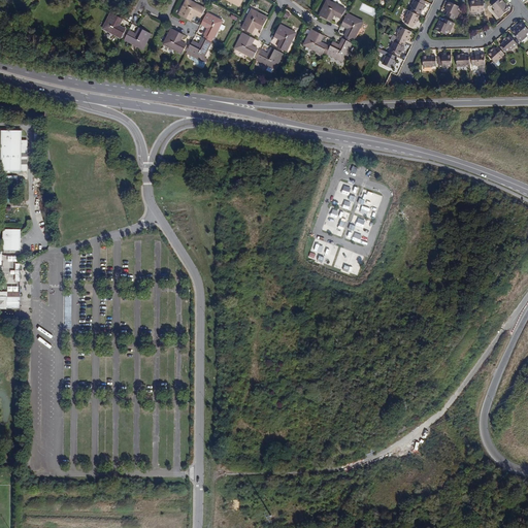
[(200,19),(205,10),(186,0),(177,15),(190,22),(193,14),(200,19)]
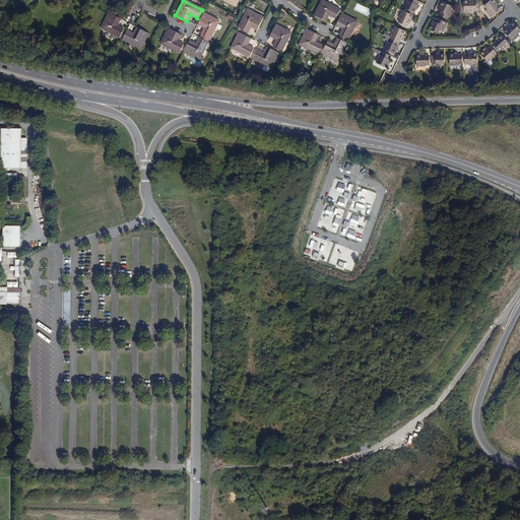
[(335,19),(340,10),(322,0),(314,16),(325,22),(329,15),(335,19)]
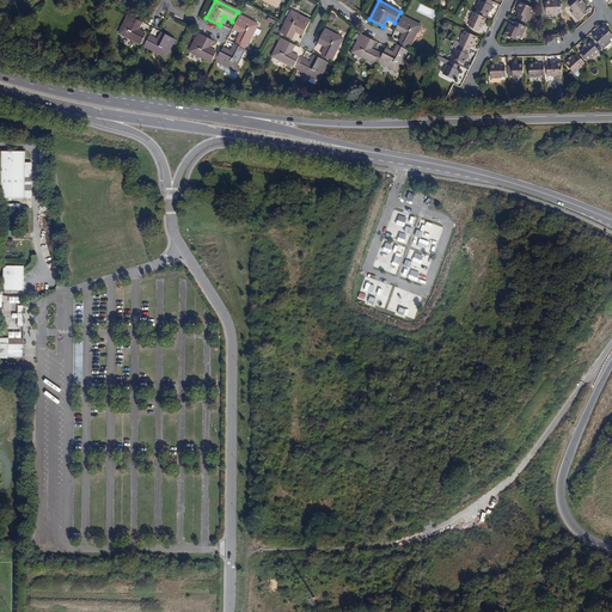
[(489,16),(490,11),(493,8),(493,6),(491,5),(494,2),(491,1),(489,0),(482,0),(482,1),(482,0),(477,10),(479,11),(488,14),(489,16)]
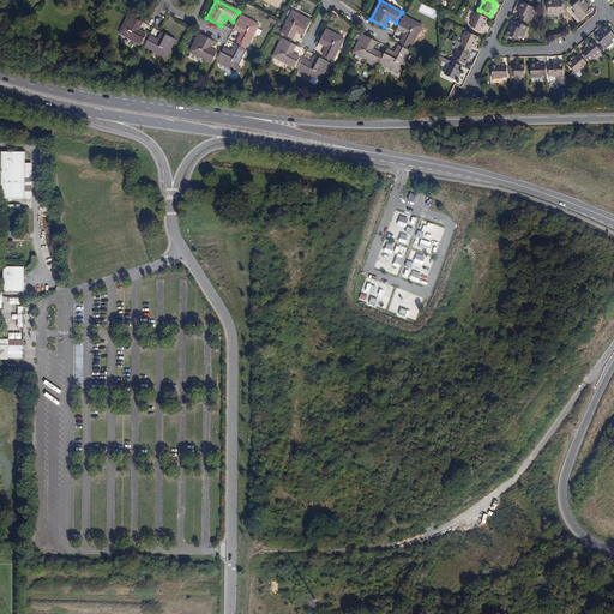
[(560,11),(564,11),(564,1),(559,1),(559,0),(555,0),(553,0),(549,0),(549,13),(560,13),(560,11)]
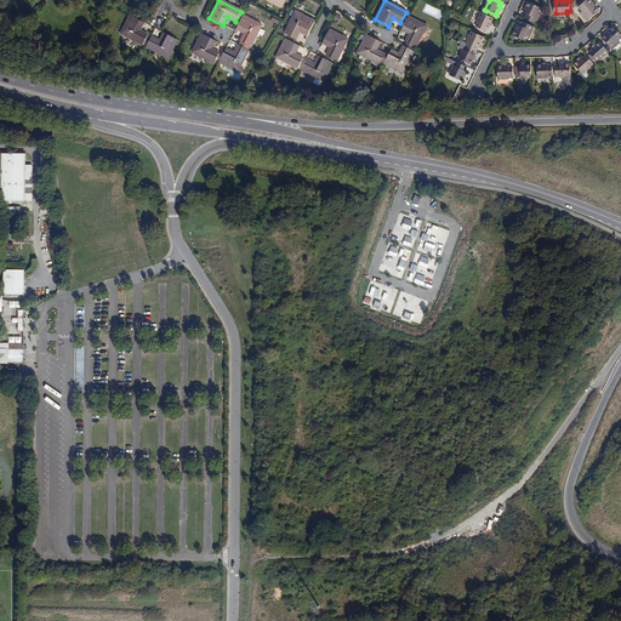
[(581,5),(581,6),(584,10),(582,11),(590,20),(598,12),(596,9),(598,6),(592,0),(586,0),(586,1),(585,0),(581,0),(579,3),(581,5)]
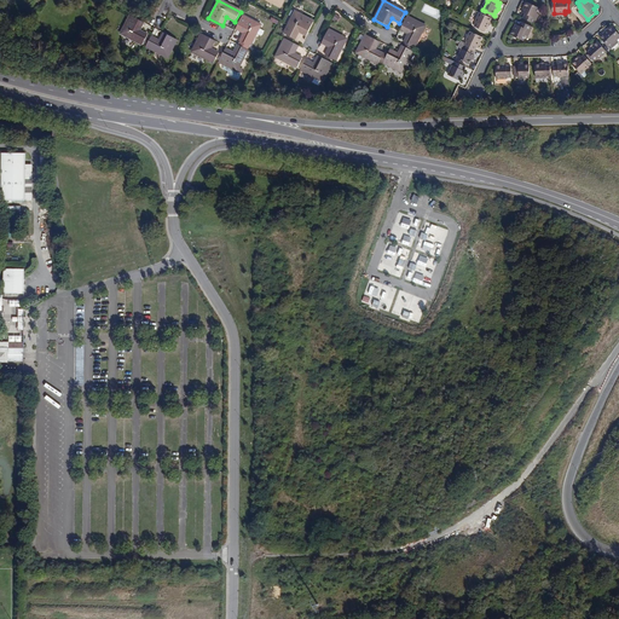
[(539,13),(537,12),(539,7),(527,1),(522,12),(526,15),(524,18),(534,23),(539,13)]
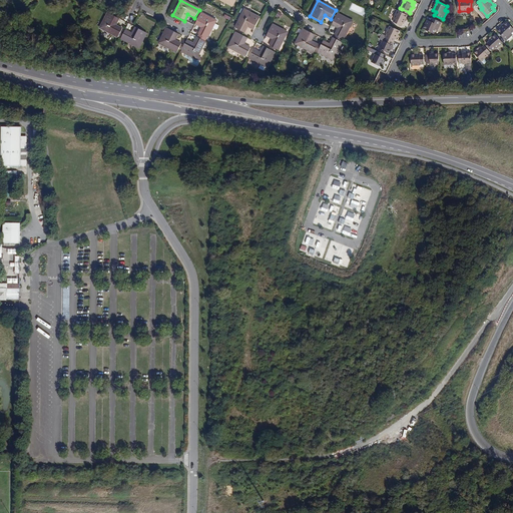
[(244,33),(248,26),(254,29),(261,18),(244,10),(235,28),(244,33)]
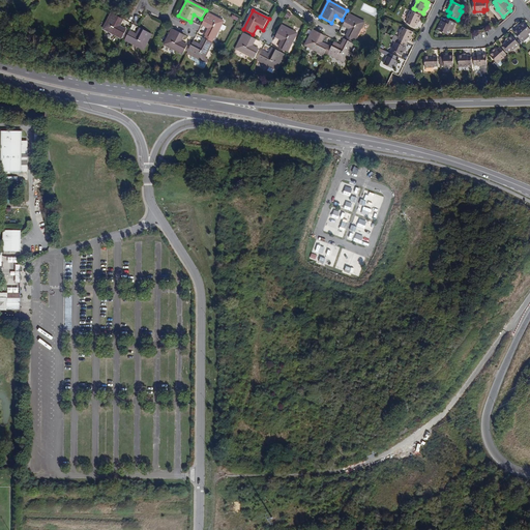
[(418,24),(418,23),(420,20),(421,16),(420,16),(414,12),(412,10),(408,19),(409,20),(407,23),(415,27),(417,24),(418,24)]
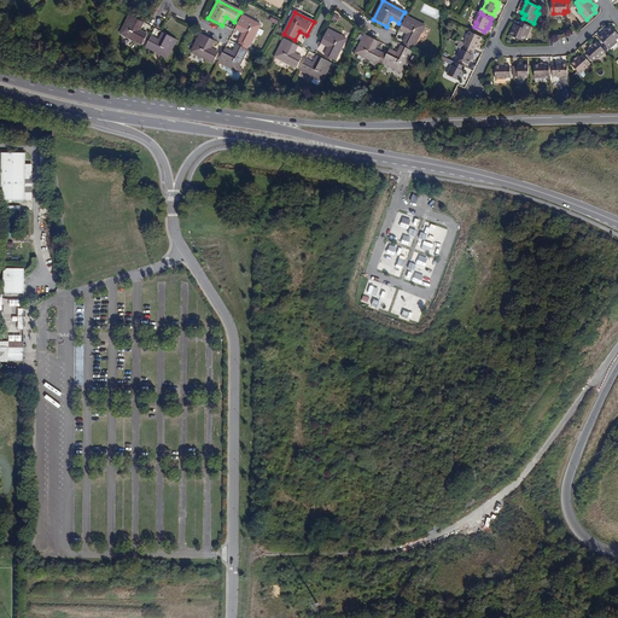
[(143,45),(147,35),(139,30),(144,22),(130,15),(121,34),(143,45)]
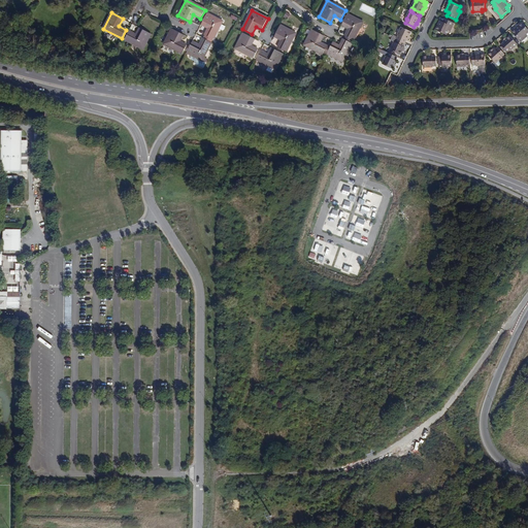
[(207,12),(201,24),(208,28),(204,35),(213,40),(223,21),(207,12)]
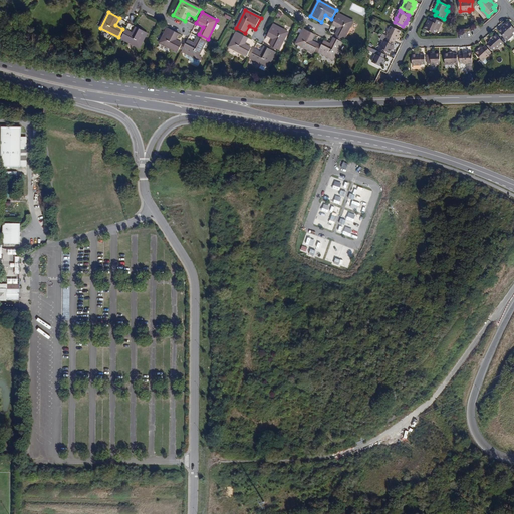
[(334,37),(342,42),(353,20),(338,12),(332,24),(339,27),(334,37)]
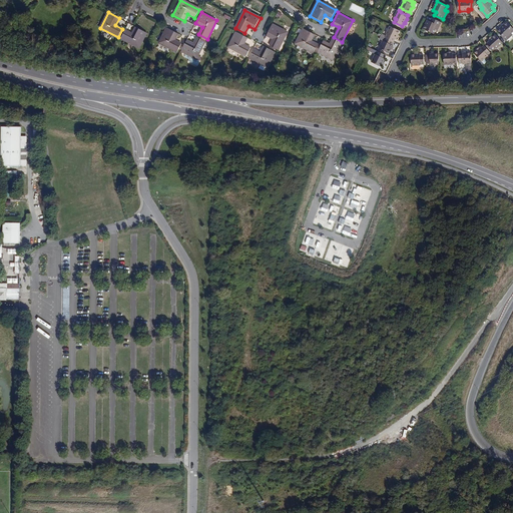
[(424,28),(434,33),(436,29),(438,30),(442,22),(433,17),(431,21),(429,19),(424,28)]
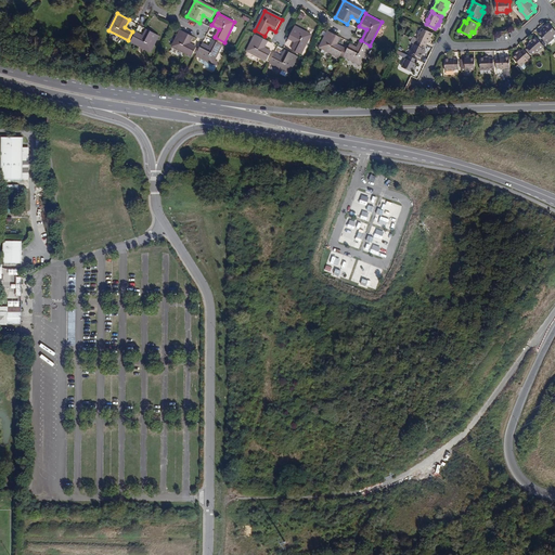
[(543,33),(541,35),(549,43),(554,36),(554,35),(554,34),(554,28),(550,23),(541,30),(543,33)]
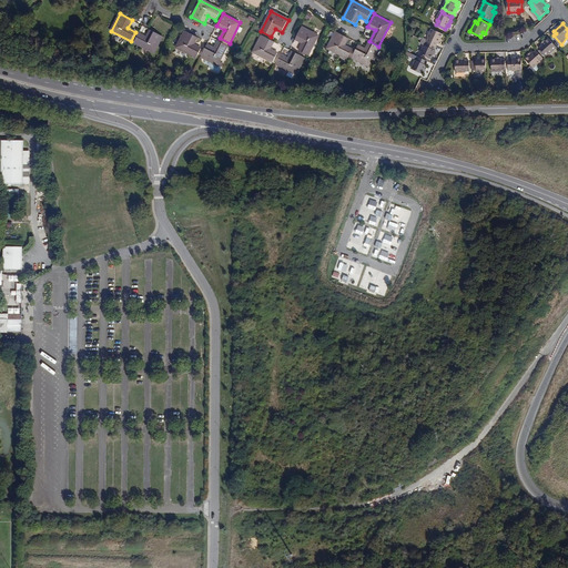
[(301,27),(294,39),(302,42),(297,50),(307,56),(317,36),(301,27)]
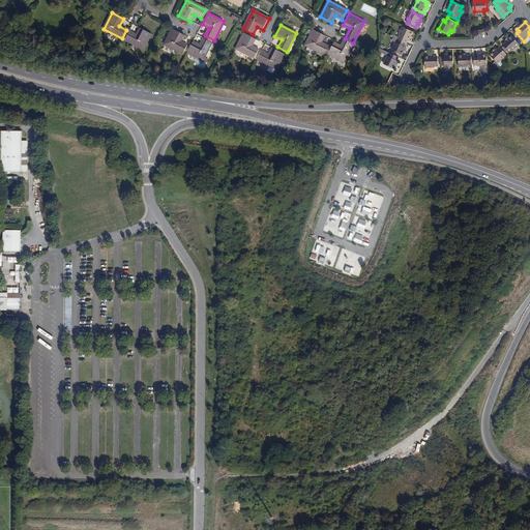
[(173,27),(165,42),(183,53),(187,43),(181,39),(184,33),(173,27)]
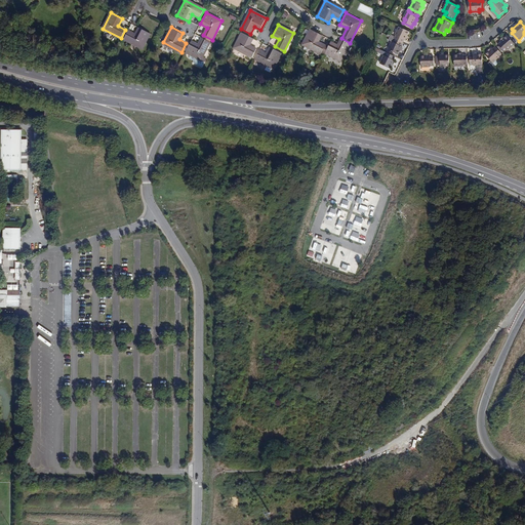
[(151,34),(139,28),(135,35),(128,31),(123,40),(142,49),(151,34)]
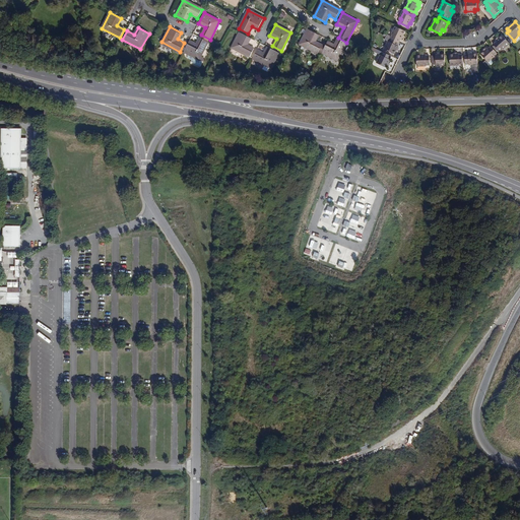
[(308,27),(300,43),(318,53),(319,52),(323,44),(316,41),(319,34),(308,27)]
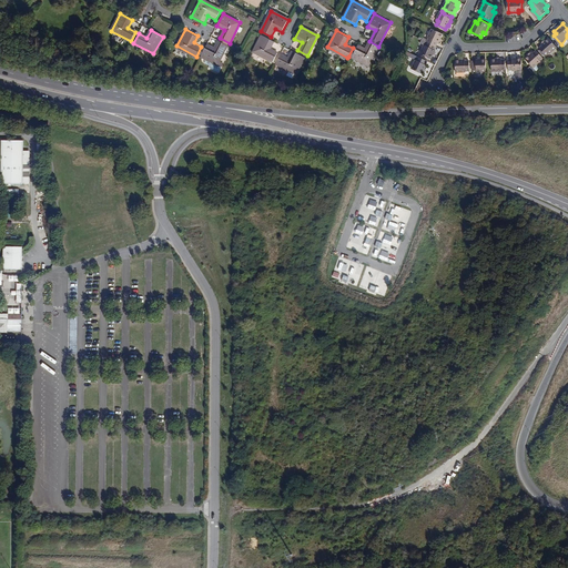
[(428,41),(427,42),(436,47),(438,43),(439,43),(440,42),(442,39),(444,36),(433,30),(428,39),(429,39),(428,41)]
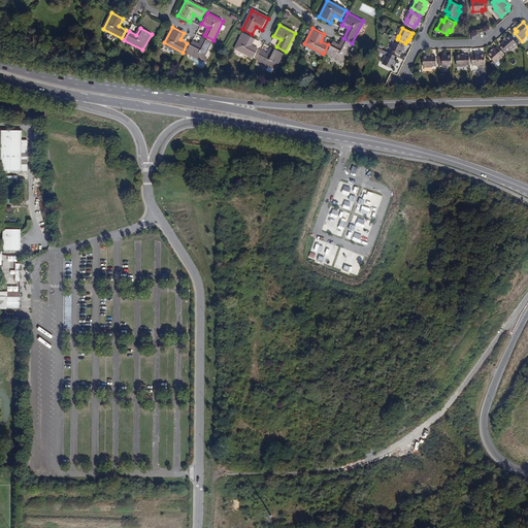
[(242,32),(234,48),(253,58),(258,48),(251,45),(254,38),(242,32)]
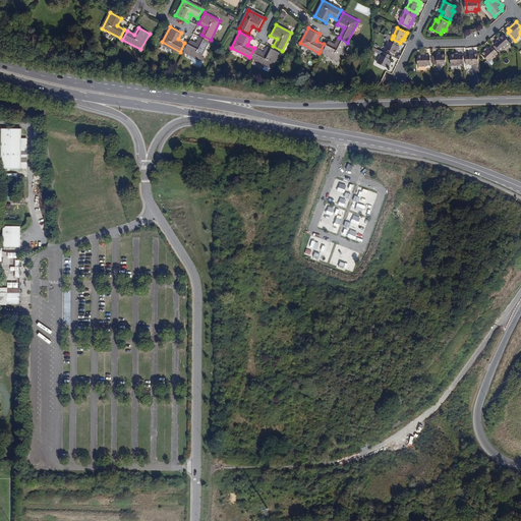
[(499,40),(498,41),(498,42),(496,44),(501,51),(504,48),(505,49),(511,43),(504,35),(501,38),(499,40)]
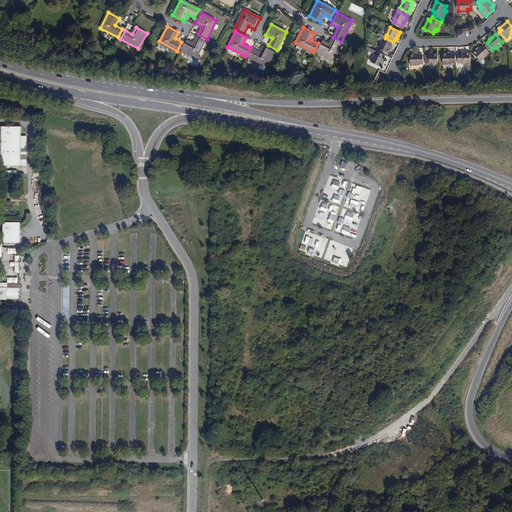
[(205,41),(197,37),(193,44),(186,40),(180,51),(189,56),(187,59),(194,63),(195,60),(205,41)]
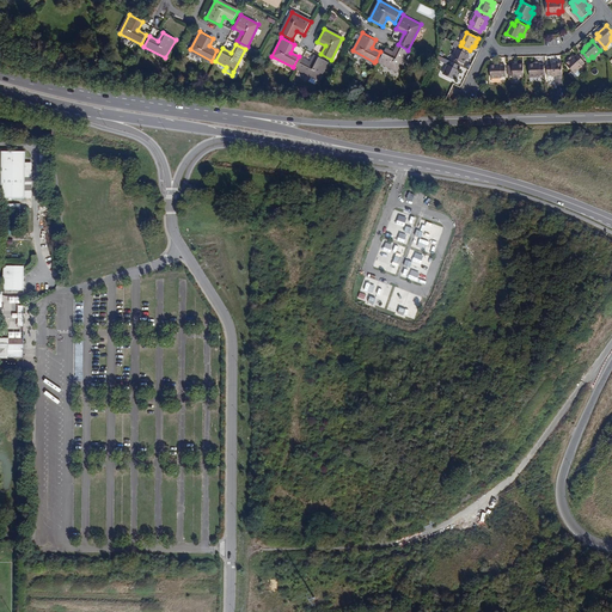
[(397,72),(408,50),(398,44),(393,53),(386,49),(384,54),(379,62),(397,72)]
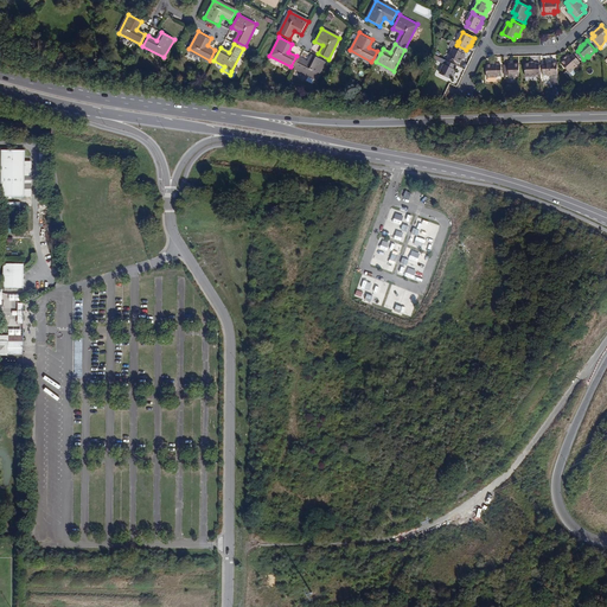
[(466,50),(457,45),(455,50),(454,49),(449,58),(461,64),(464,59),(465,56),(466,55),(465,53),(466,50)]
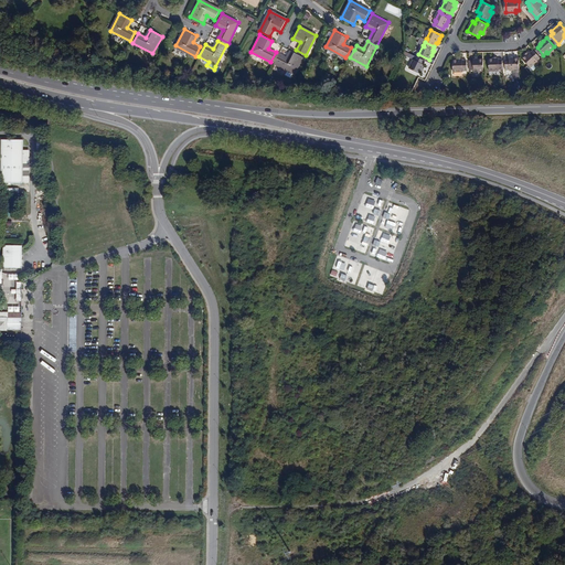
[(534,50),(531,53),(531,52),(530,53),(526,55),(523,57),(531,67),(539,61),(537,60),(541,57),(534,50)]
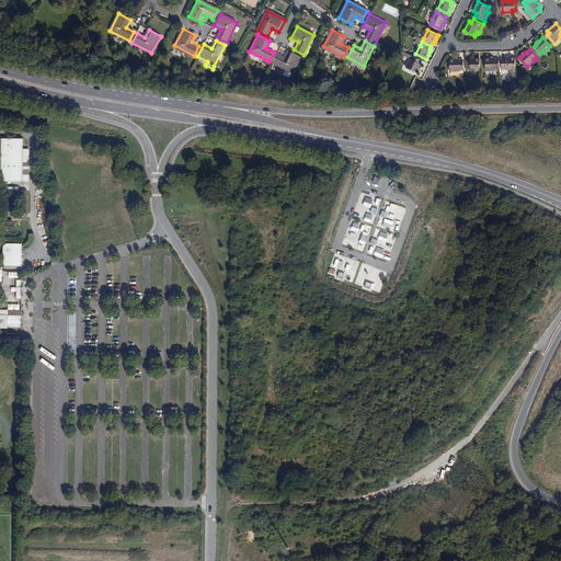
[(300,57),(288,50),(284,57),(277,54),(272,64),(292,73),(300,57)]
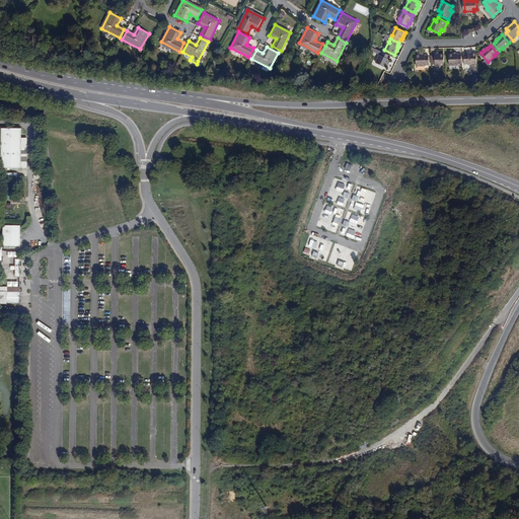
[(385,67),(387,64),(388,65),(388,63),(390,61),(391,57),(382,52),(378,60),(379,61),(378,64),(385,67)]
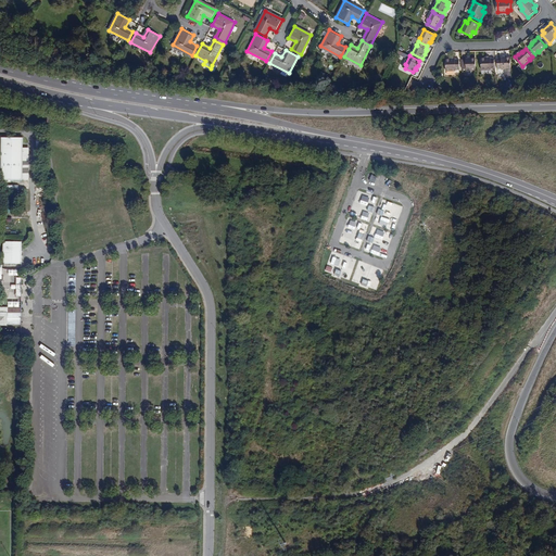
[(502,55),(502,58),(498,58),(498,66),(500,66),(502,66),(503,67),(512,67),(512,55),(507,55),(503,55),(502,55)]
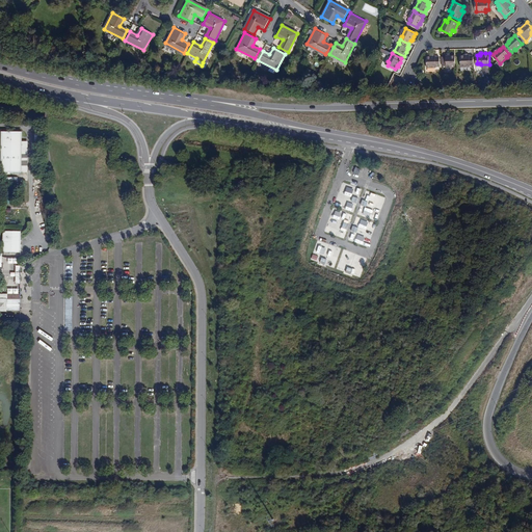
[(470,54),(469,54),(464,54),(461,54),(461,65),(470,65),(471,64),(474,63),(474,55),(470,55),(470,54)]
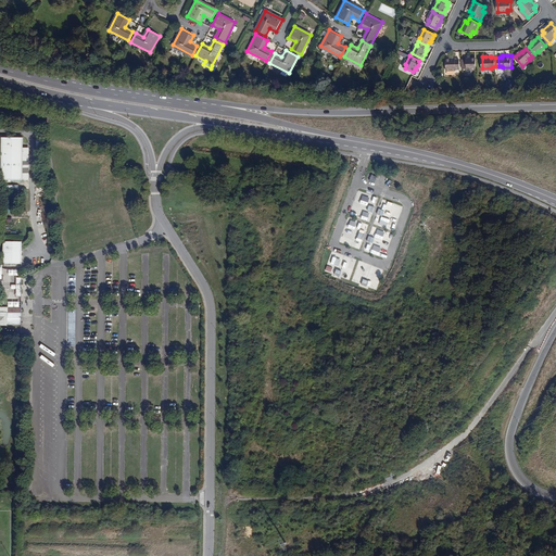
[(467,58),(467,59),(463,60),(463,68),(467,68),(467,70),(477,68),(476,58),(471,58),(468,58),(467,58)]
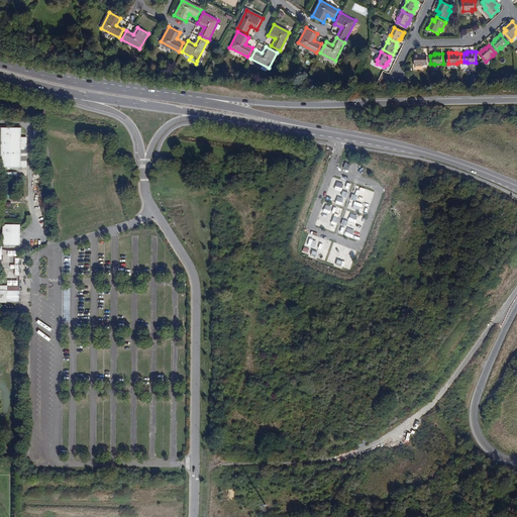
[(428,64),(427,56),(424,56),(424,55),(422,55),(419,55),(415,55),(416,66),(424,66),(424,64),(428,64)]
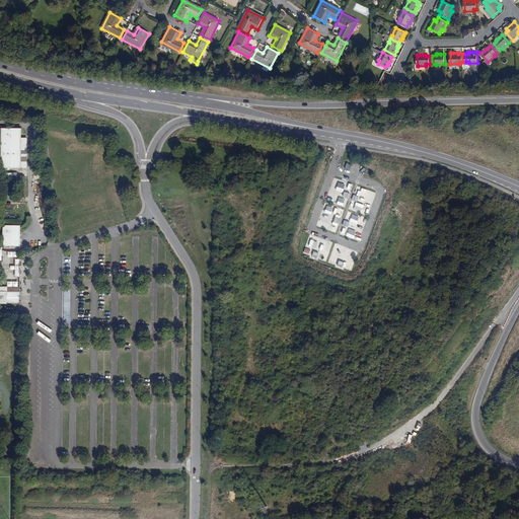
[(1,167),(20,167),(20,138),(21,128),(2,128),(1,167)]
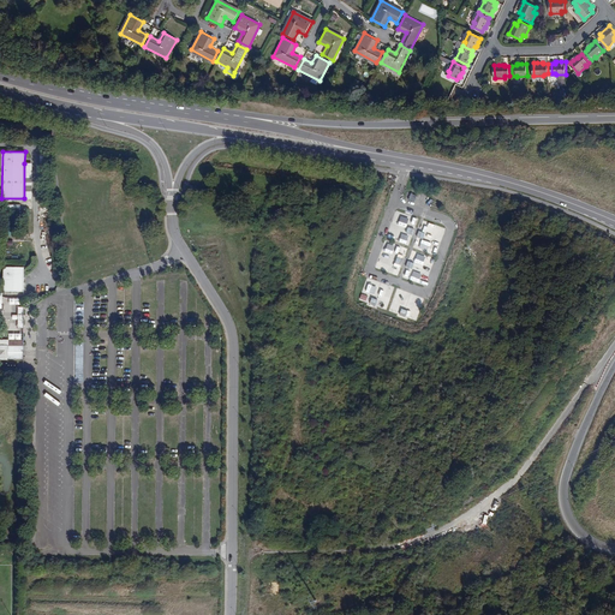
[(411,234),(417,219),(400,213),(396,220),(408,225),(406,232),(411,234)]
